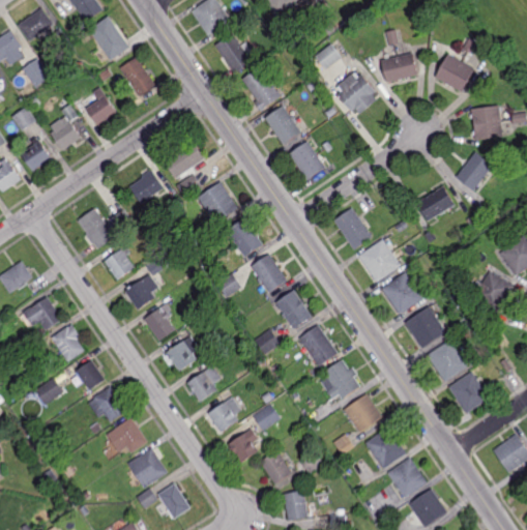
[(84,21),(69,0),(95,0),(101,8),(84,21)]
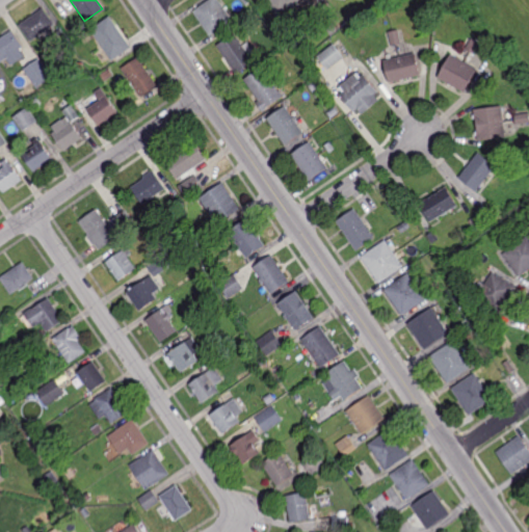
[(208,35),(190,9),(205,0),(216,0),(231,21),(208,35)]
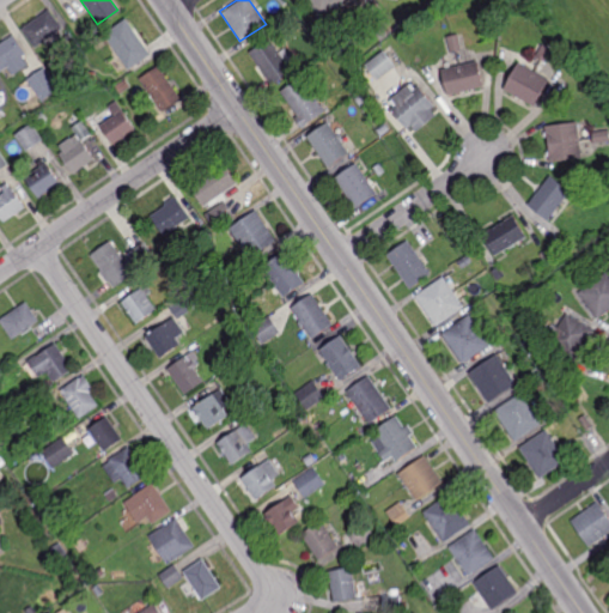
[(340,0),(318,13),(310,0),(340,0)]
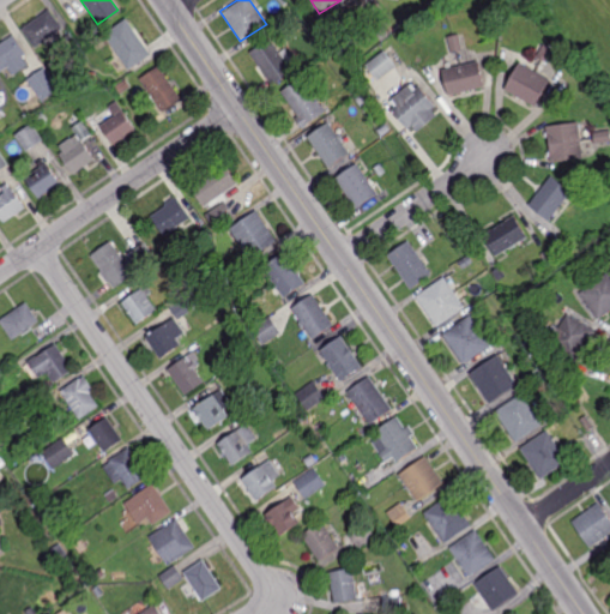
[(32,48),(18,29),(46,8),(60,28),(32,48)]
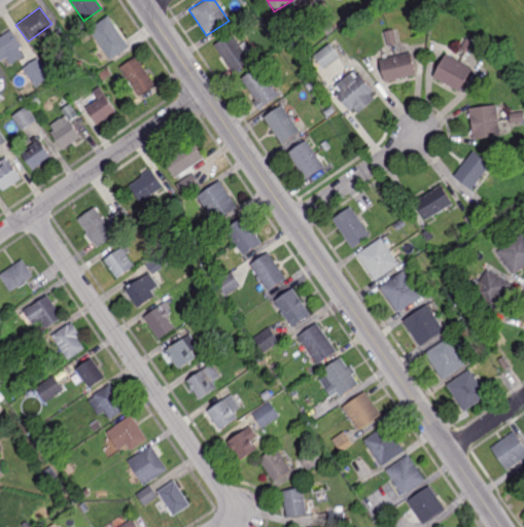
[(334,26),(325,16),(329,14),(337,23),(334,26)]
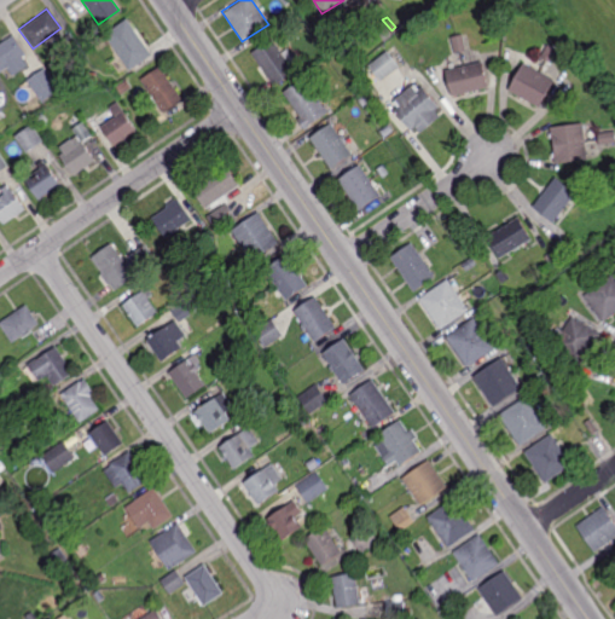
[(127,70),(102,34),(125,18),(150,55),(127,70)]
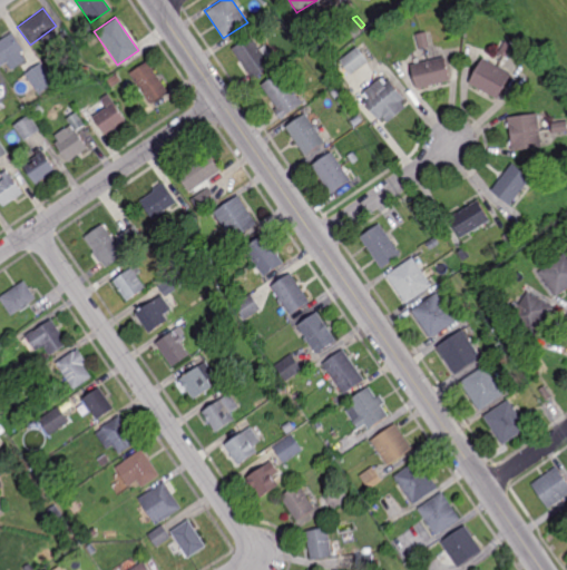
[(308,31),(302,25),(308,21),(312,28),(308,31)]
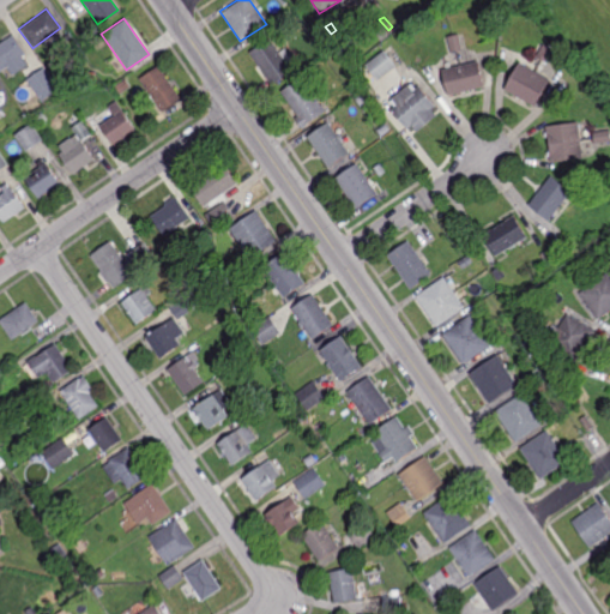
[(89,36),(86,30),(95,24),(98,30),(89,36)]
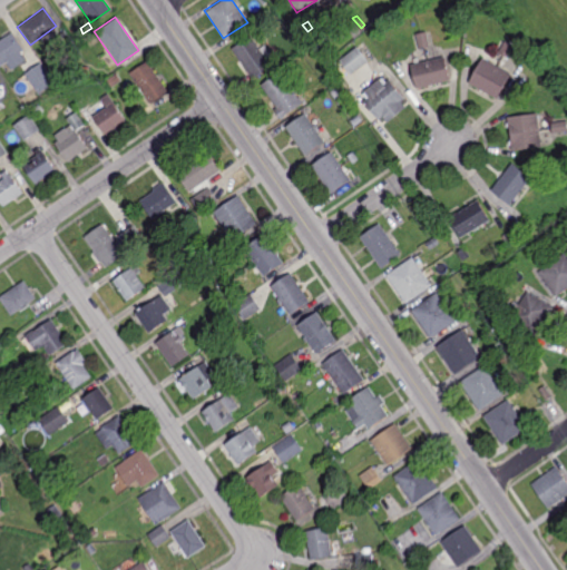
[(353,38),(349,31),(354,27),(359,32),(353,38)]
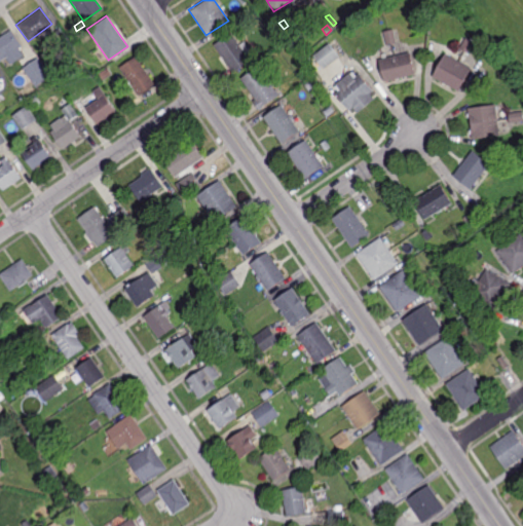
[(9,65),(4,58),(0,61),(0,35),(9,29),(21,45),(16,48),(22,55),(9,65)]
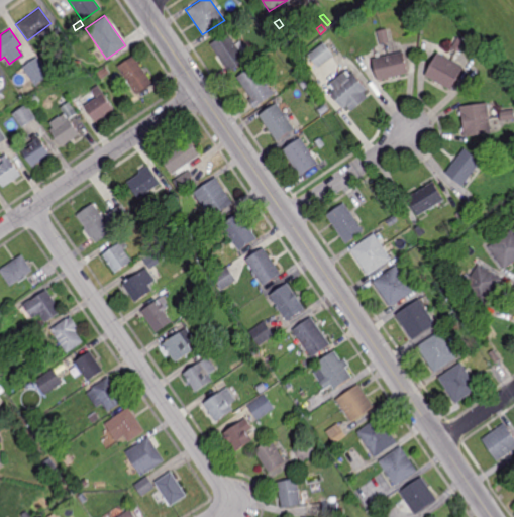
[(378,44),(375,30),(378,29),(384,28),(387,42),(378,44)]
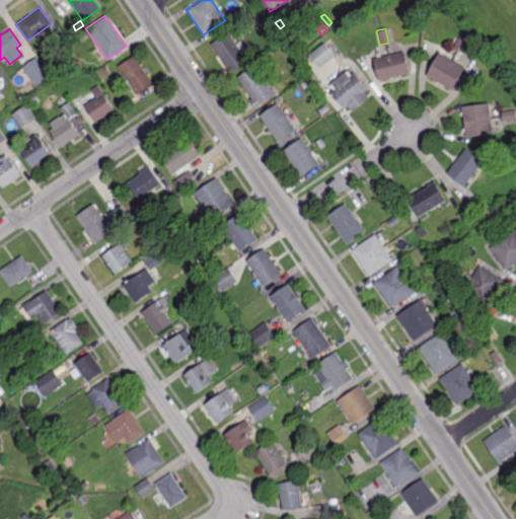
[(232,40),(236,36),(240,41),(235,44),(245,60),(229,71),(210,44),(227,31),(232,40)]
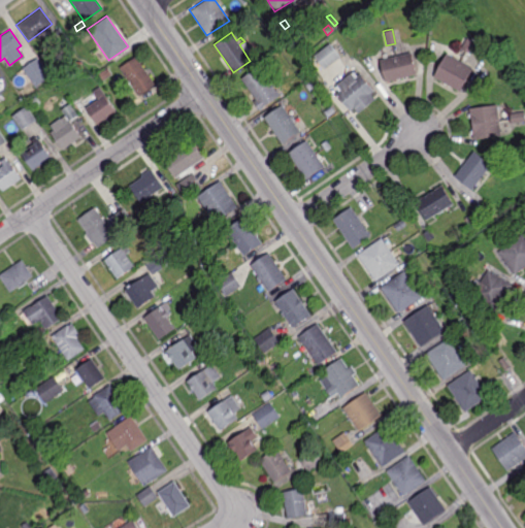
[(467,54),(459,50),(465,38),(472,42),(467,54)]
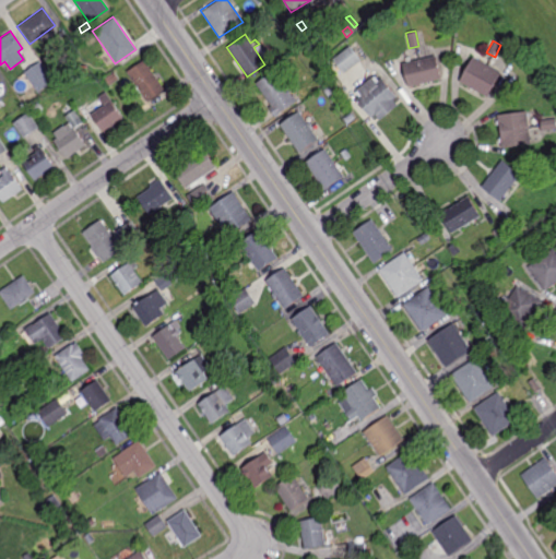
[(342,73),(331,59),(347,46),(358,60),(342,73)]
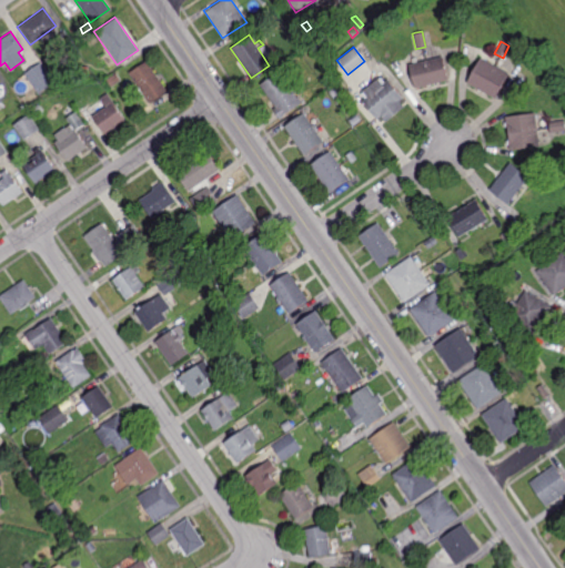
[(413,88),(407,63),(441,57),(446,79),(413,88)]
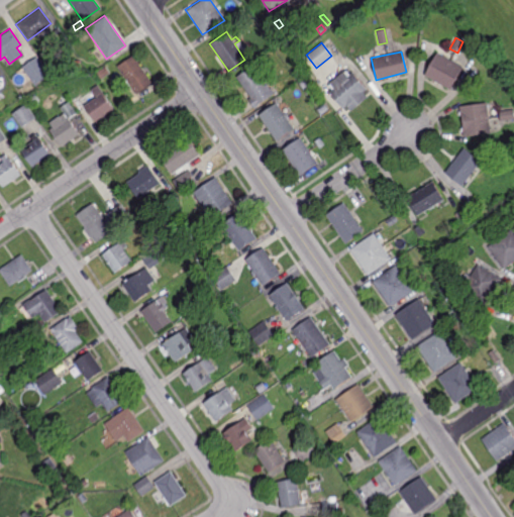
[(448,90),(423,76),(435,53),(461,68),(448,90)]
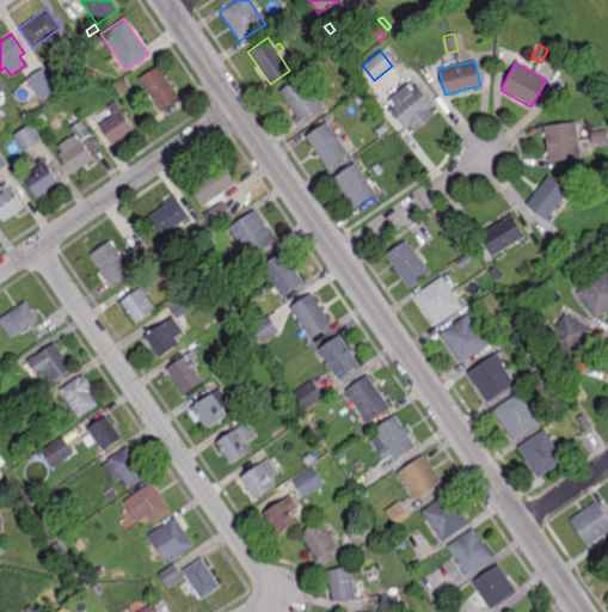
[(160,112),(136,78),(157,65),(179,98),(160,112)]
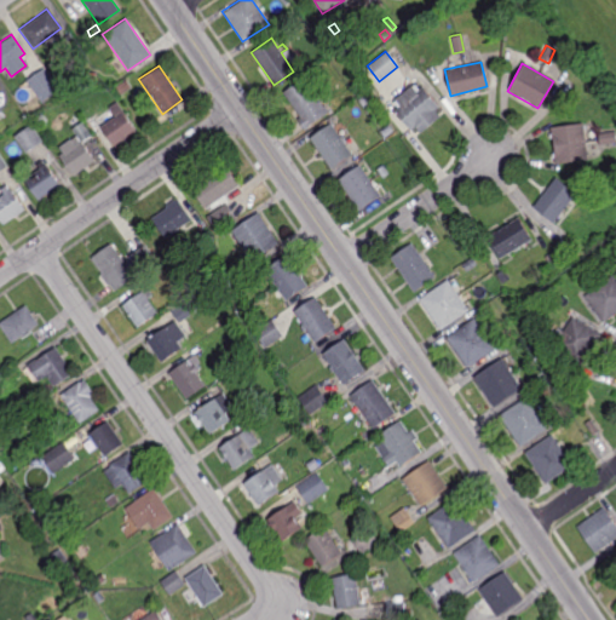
[(39,102),(24,79),(41,68),(56,90),(39,102)]
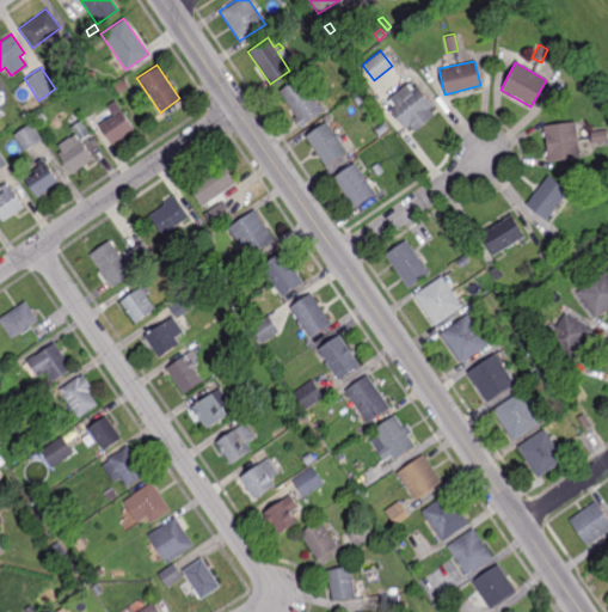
[(93,71),(92,81),(79,81),(79,71),(93,71)]
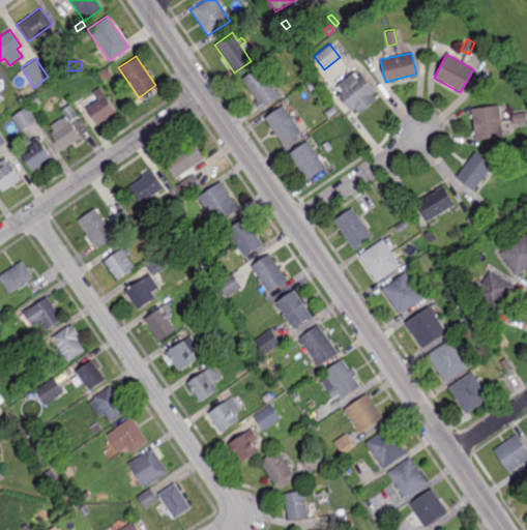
[(275,90),(276,90),(281,95),(264,107),(264,108),(260,111),(254,102),(257,100),(241,79),(260,65),(275,90)]
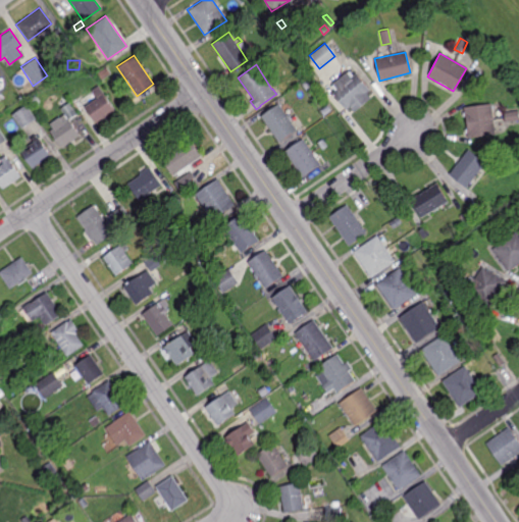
[(100,80),(95,72),(105,66),(109,73),(100,80)]
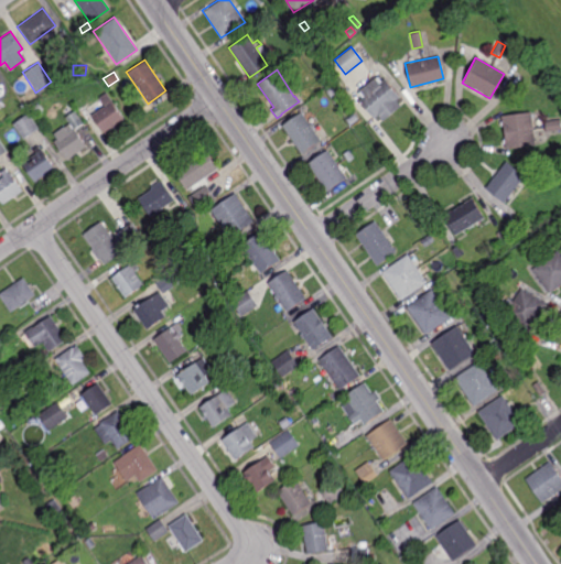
[(378,84),(383,78),(398,97),(394,100),(398,107),(381,121),(376,116),(371,118),(359,102),(359,98),(363,96),(358,90),(373,77),(378,84)]
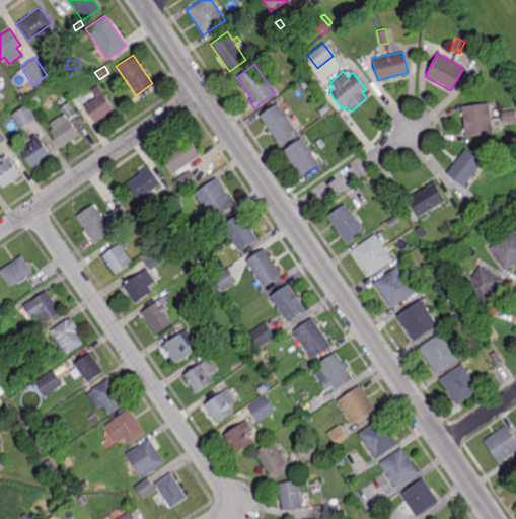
[(302,88),(299,84),(306,79),(310,84),(302,88)]
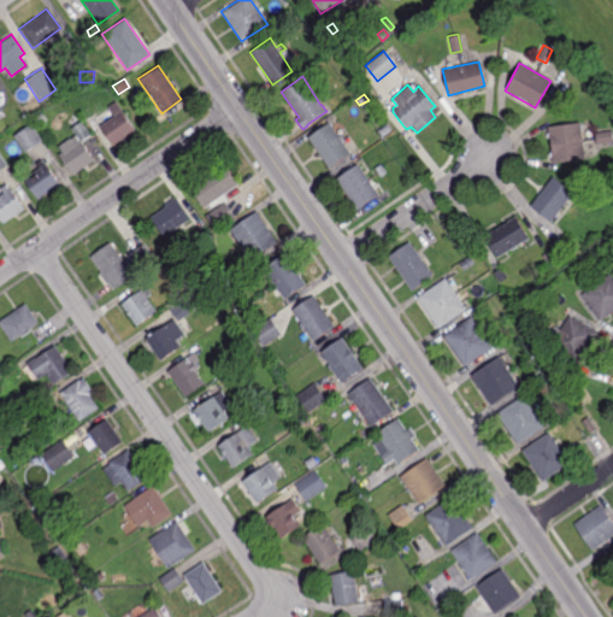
[(113,146),(99,125),(113,116),(107,106),(115,101),(135,130),(113,146)]
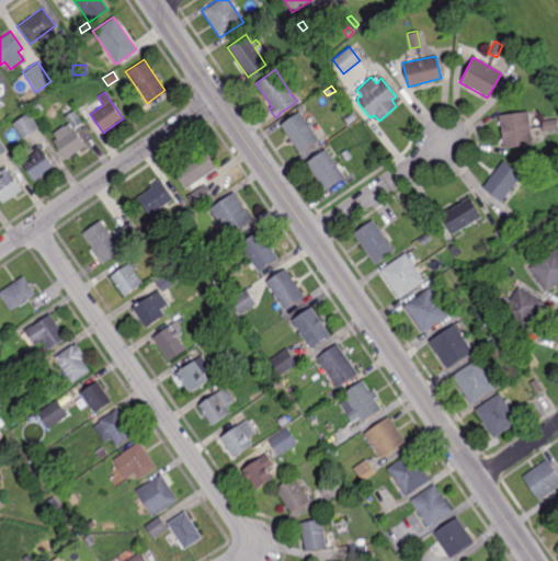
[(11,111),(7,104),(14,99),(19,105),(11,111)]
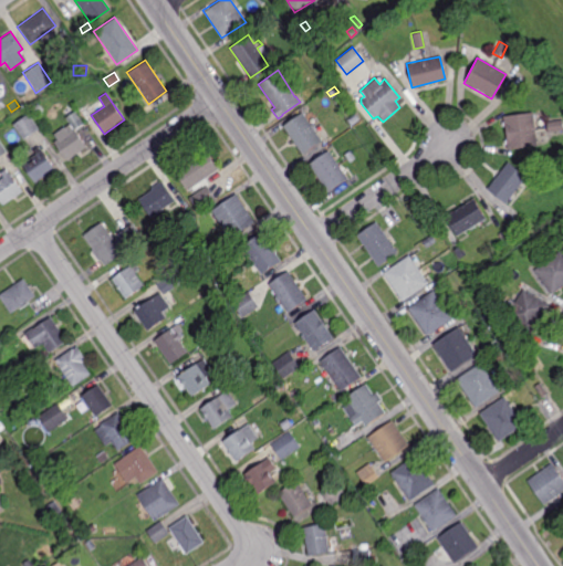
[(31,114),(28,107),(35,103),(40,109),(31,114)]
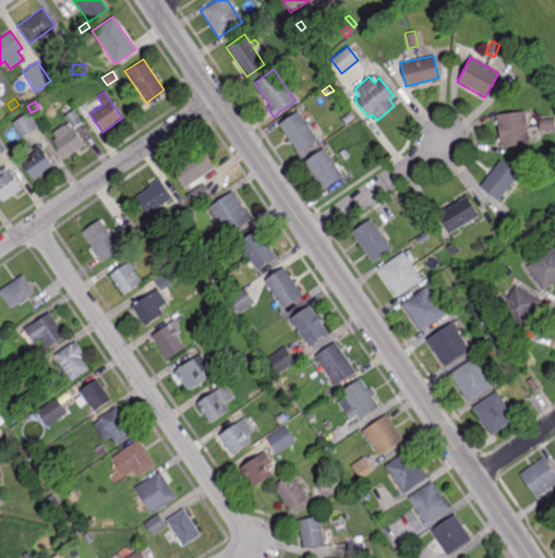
[(64,158),(52,140),(56,137),(51,132),(68,121),(63,114),(72,109),(82,121),(73,126),(85,144),(64,158)]
